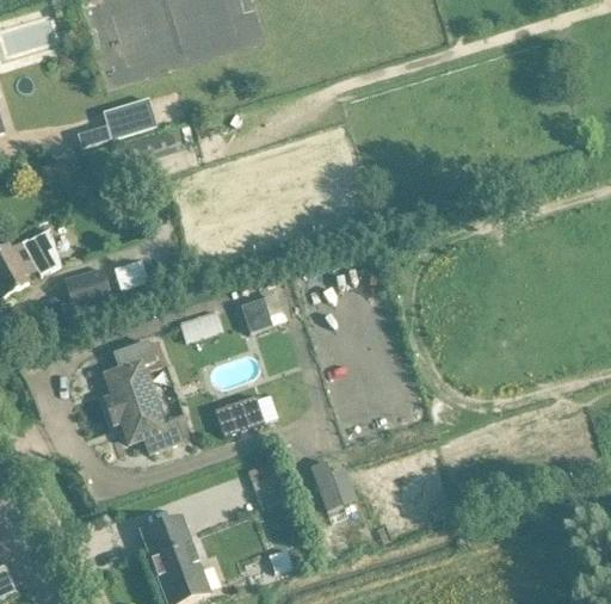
[(148,97),(103,110),(106,123),(110,139),(156,124),(148,97)]
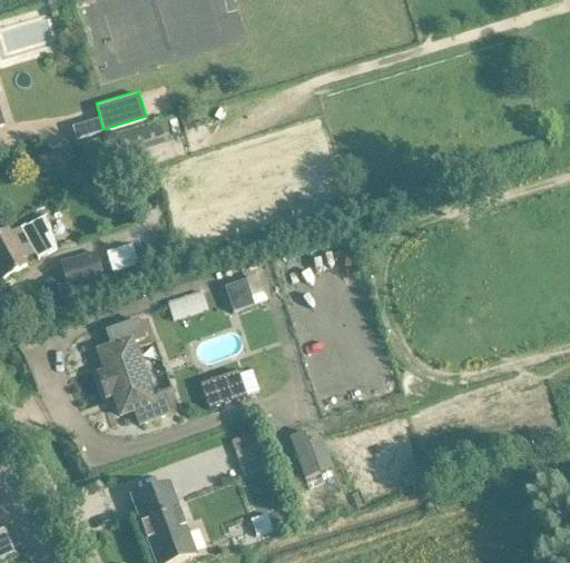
[(98,116),(72,124),(76,136),(102,128),(98,116)]
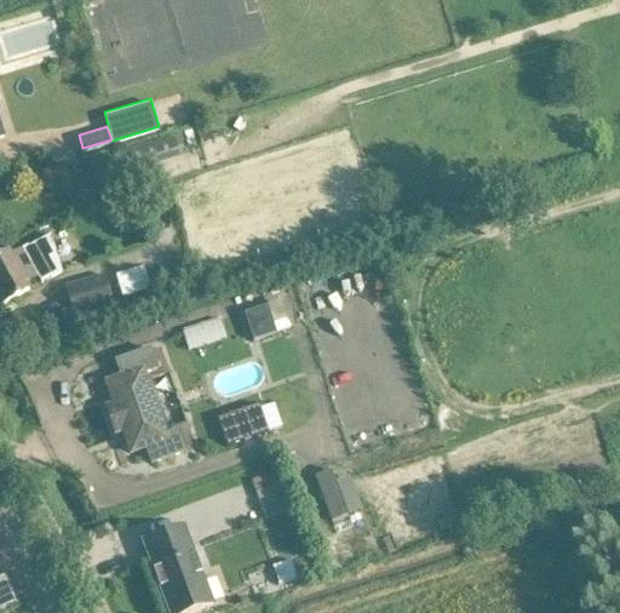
[(172,131),(126,145),(132,166),(179,152),(172,131)]
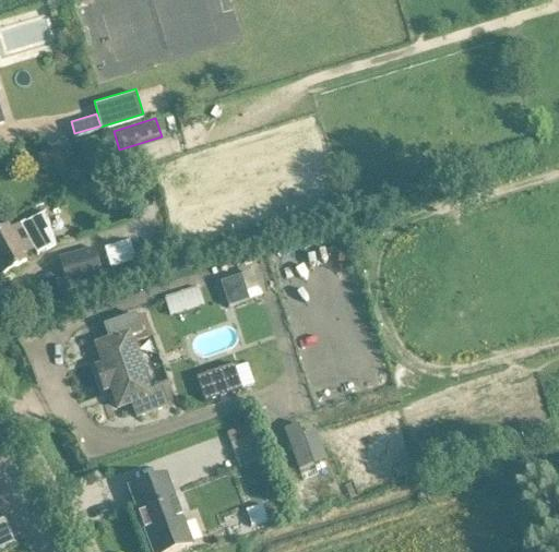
[(7,224),(3,226),(0,227),(0,264),(2,270),(25,256),(22,251),(34,244),(37,251),(55,241),(45,207),(9,228),(7,224)]
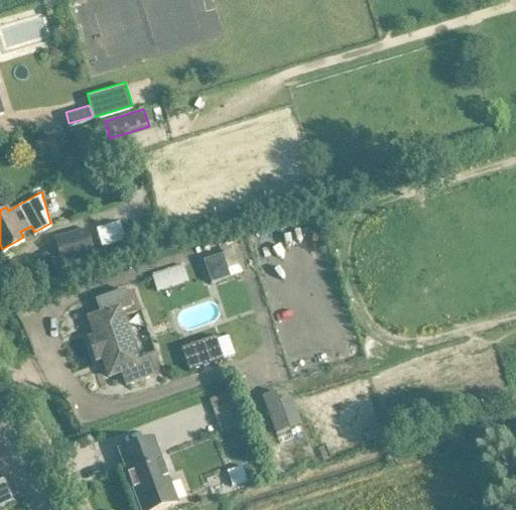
[(93,248),(86,225),(53,235),(61,258),(93,248)]
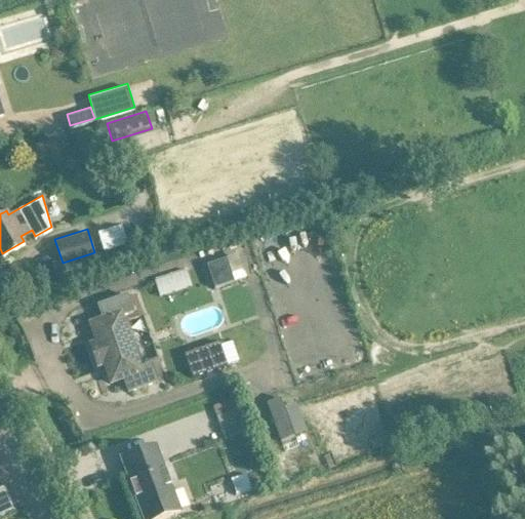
[(233,278),(226,255),(207,262),(214,284),(233,278)]
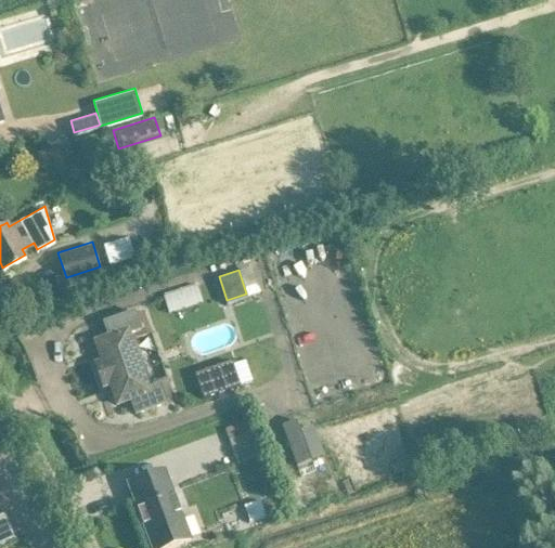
[(180,283),(184,300),(218,292),(214,274),(180,283)]
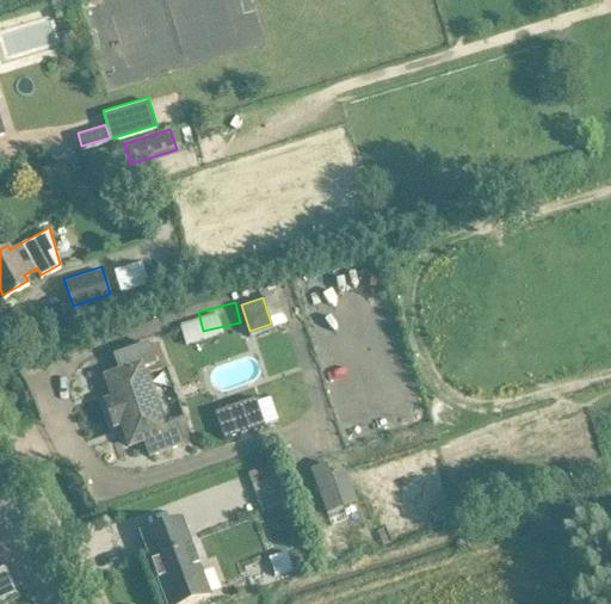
[(148,453),(183,441),(176,420),(162,425),(141,364),(154,359),(147,339),(113,351),(119,368),(104,373),(112,394),(104,396),(106,405),(110,404),(112,414),(110,414),(113,423),(121,420),(129,442),(143,437),(148,453)]
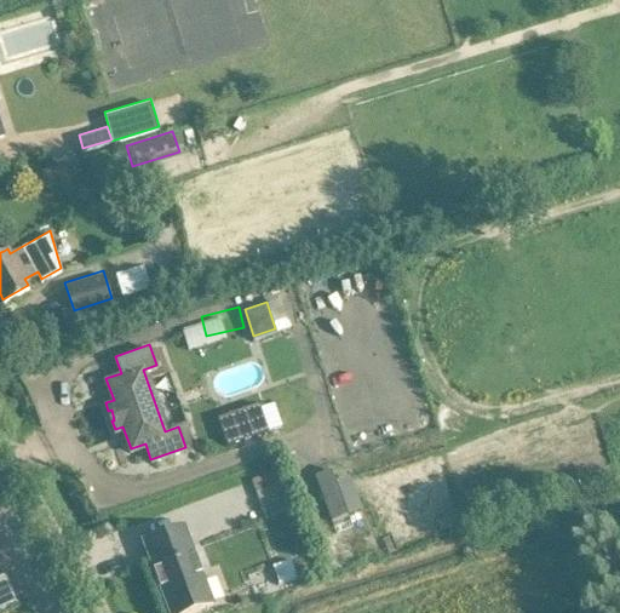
[(258,400),(217,414),(227,442),(268,428),(258,400)]
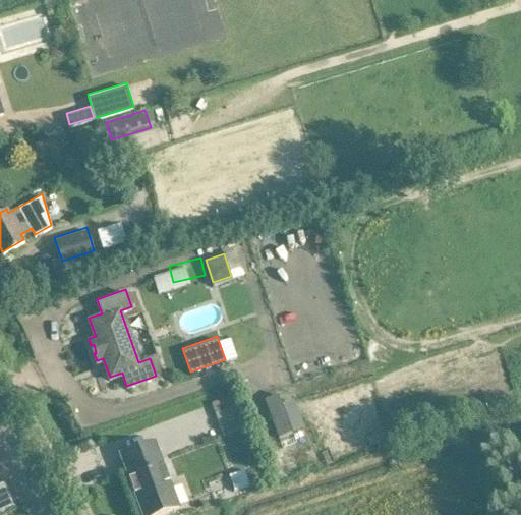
[(291,383),(277,390),(294,426),(308,419),(291,383)]
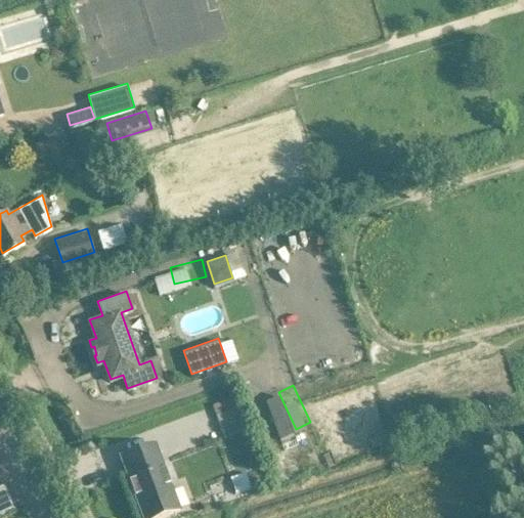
[(278,394),(265,398),(279,436),(293,432),(278,394)]
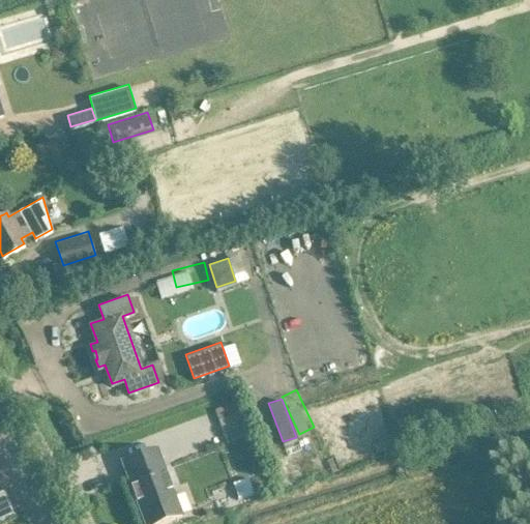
[(247,433),(235,400),(216,407),(229,440),(247,433)]
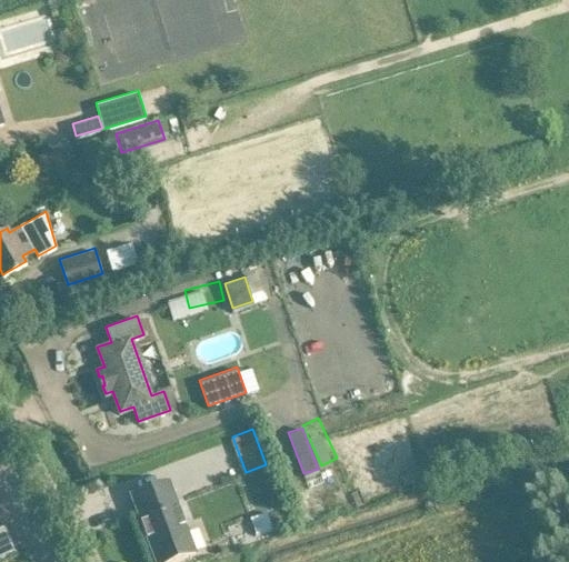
[(163,561),(195,551),(168,479),(130,492),(156,561),(163,561)]
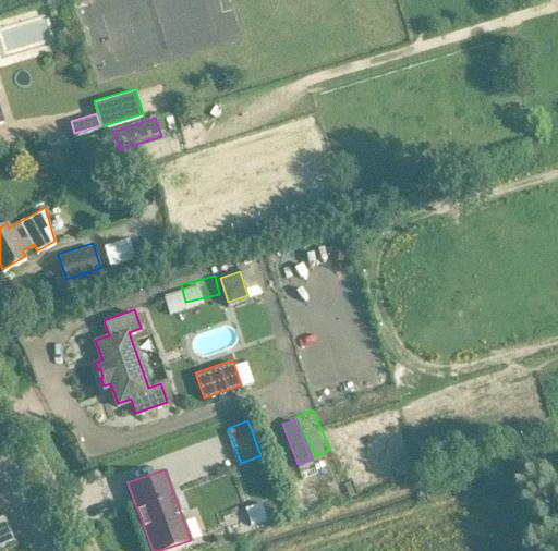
[(266,512),(281,510),(279,493),(264,496),(266,512)]
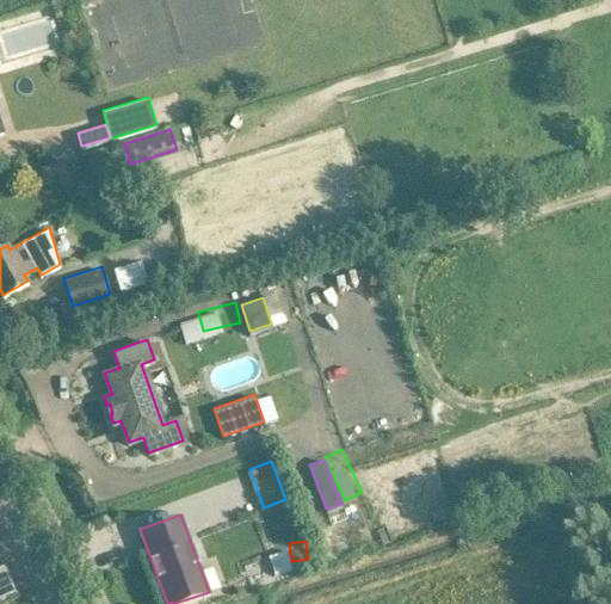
[(4,564),(0,565),(0,598),(17,591),(4,564)]
